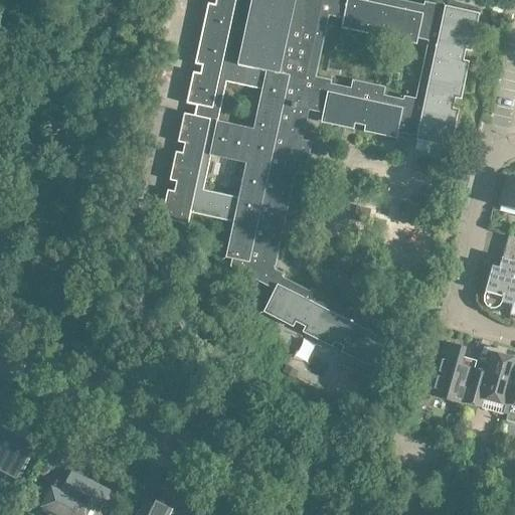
[(215,0),(215,5),(208,4),(195,64),(202,66),(200,74),(193,72),(186,105),(196,107),(194,117),(184,114),(178,143),(185,144),(183,154),(176,153),(169,181),(176,183),(174,192),(167,191),(161,219),(188,225),(190,213),(233,222),(226,258),(225,258),(225,259),(231,260),(230,268),(275,290),(264,313),(293,328),(296,322),(305,327),(302,333),(332,348),(334,342),(344,347),(341,352),(370,368),(384,340),(383,340),(387,332),(360,318),(361,315),(350,309),(348,312),(321,298),(323,295),(311,289),(310,293),(282,278),(284,275),(273,270),(274,269),(294,174),(300,175),(307,142),(302,141),(308,111),(323,114),(321,123),(353,130),(354,124),(365,127),(363,133),(396,139),(397,134),(416,138),(415,141),(450,148),(458,111),(453,109),(455,99),(461,100),(469,62),(463,61),(465,50),(471,52),(479,14),(445,7),(444,10),(437,9),(437,5),(424,3),(423,6),(394,0),(215,0)]
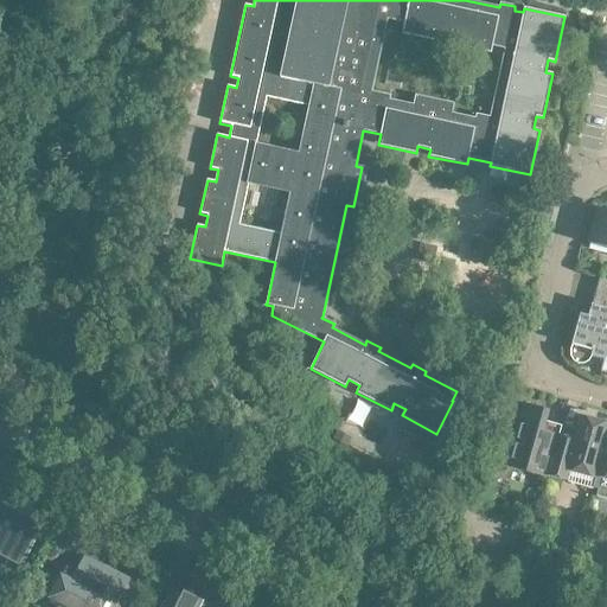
[(594,222),(589,225),(592,231),(589,241),(606,246),(606,210),(599,208),(594,222)]
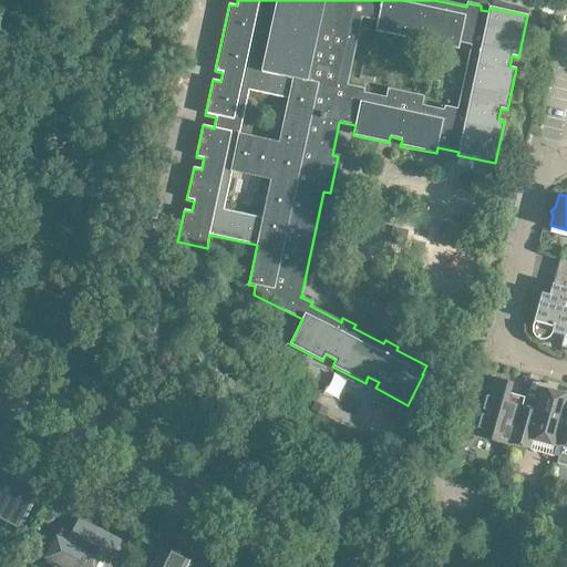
[(393,229),(391,243),(403,245),(406,233),(393,229)]
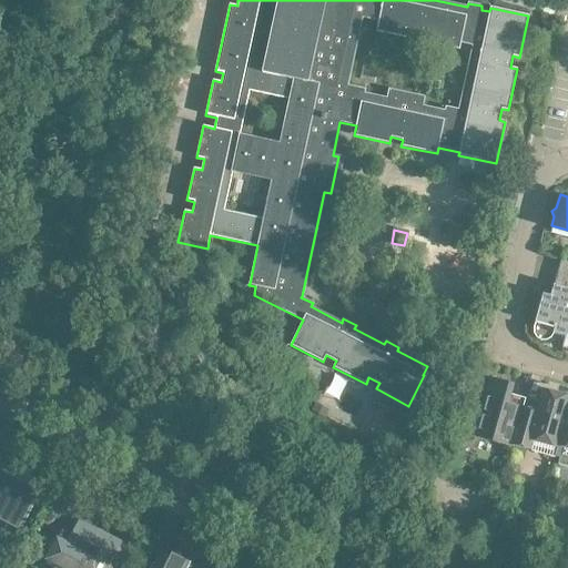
[(567,260),(561,259),(555,284),(551,295),(544,294),(536,322),(534,327),(534,333),(537,337),(541,340),(547,340),(553,337),(555,333),(567,336),(567,333),(567,260)]
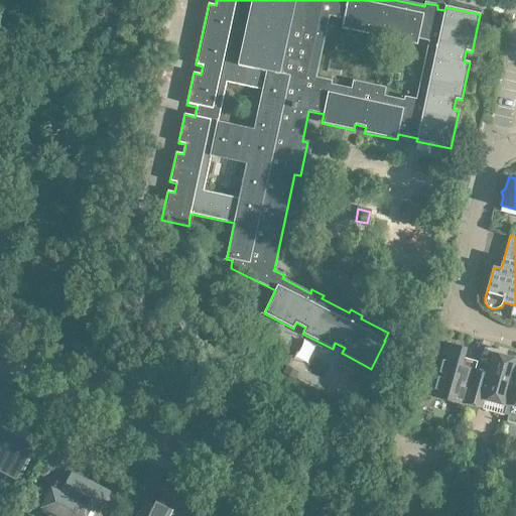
[(466,406),(466,404),(476,370),(463,366),(468,349),(445,343),(432,392),(453,398),(452,402),(466,406)]
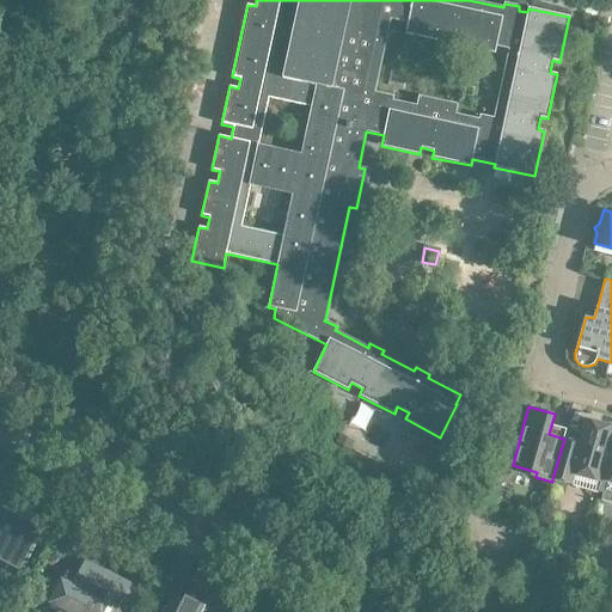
[(564,439),(552,479),(568,484),(571,473),(601,482),(604,479),(611,448),(611,427),(586,420),(579,444),(564,439)]
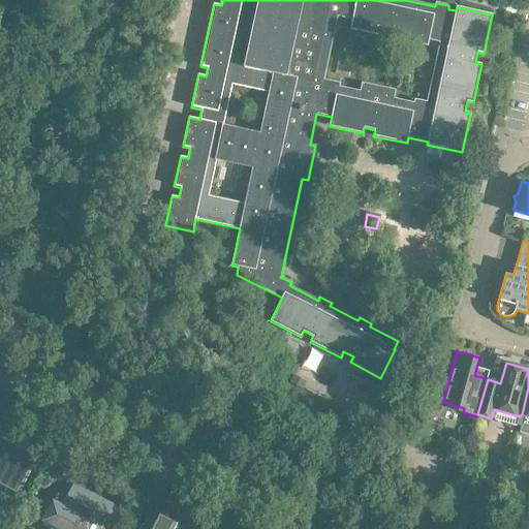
[(305,381),(294,376),(290,382),(302,387),(305,381)]
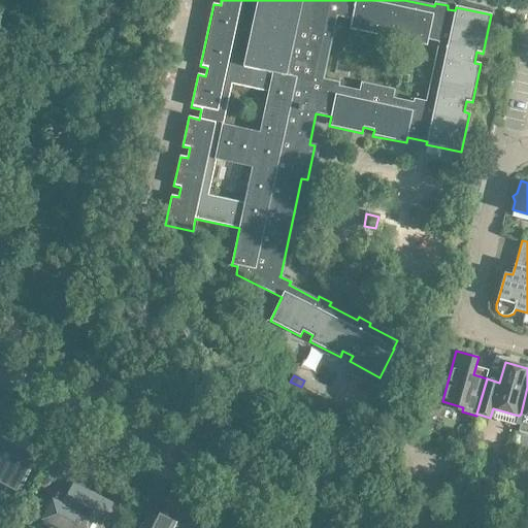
[(457,438),(468,441),(471,430),(460,427),(457,438)]
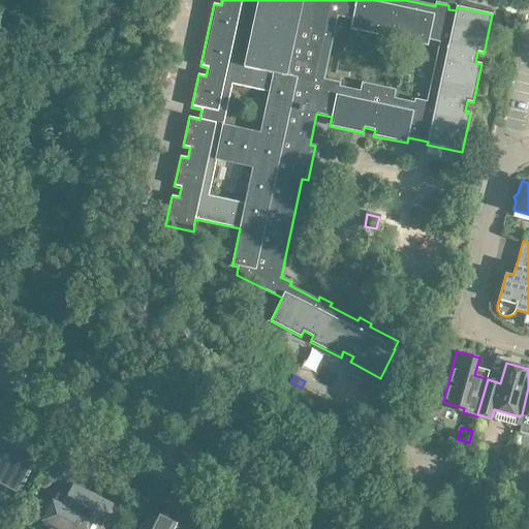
[(50,528),(105,528),(117,508),(98,499),(97,501),(90,498),(91,495),(72,486),(66,497),(57,493),(51,505),(47,504),(41,514),(45,517),(43,521),(53,525),(50,528)]
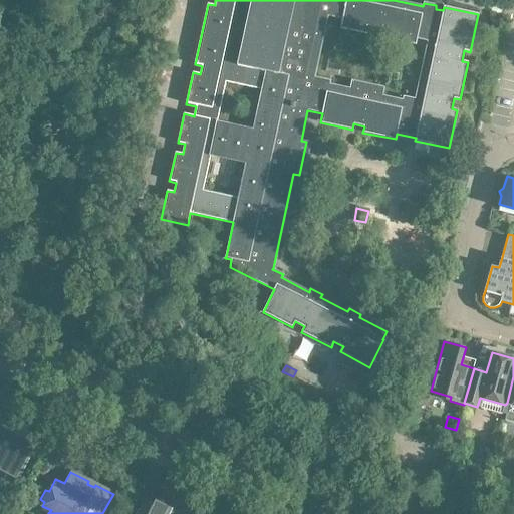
[(443,487),(439,500),(455,504),(458,492),(443,487)]
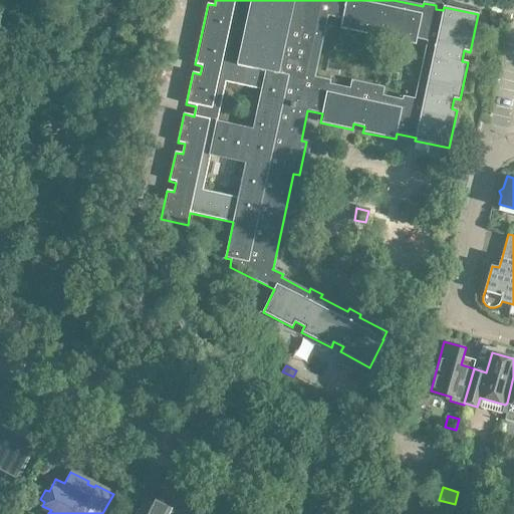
[(169,513),(173,509),(156,500),(155,503),(147,499),(138,513),(169,513)]
